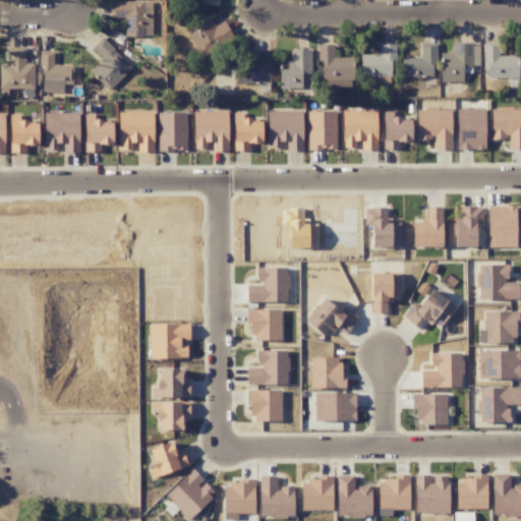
[(151,7),(143,7),(143,1),(110,2),(110,17),(125,17),(125,36),(152,36),(151,7)]
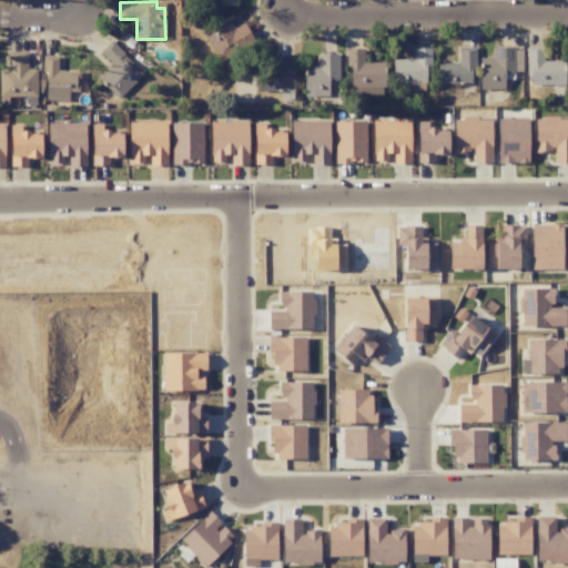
[(233,28),(229,19),(202,31),(216,62),(254,44),(244,23),(233,28)]
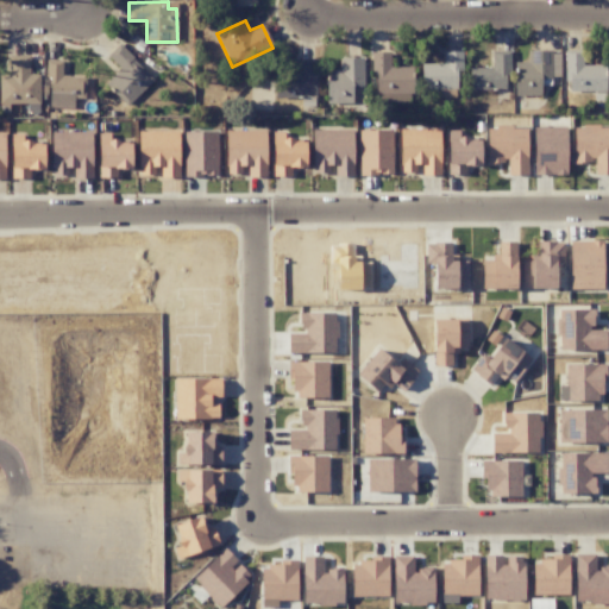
[(127,106),(154,79),(118,44),(107,56),(120,68),(105,85),(127,106)]
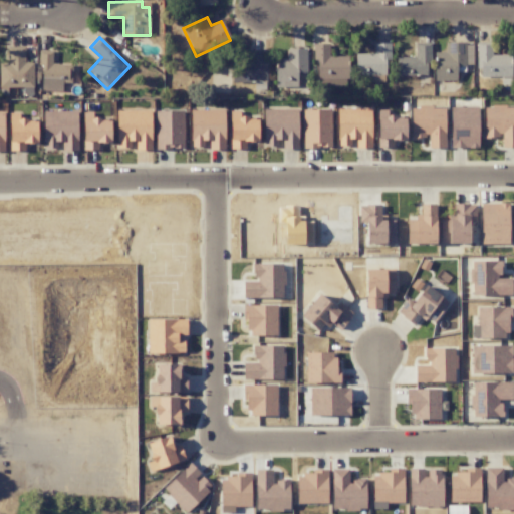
[(374,53),(355,54),(355,76),(386,75),(384,60),(391,60),(390,43),(373,43),(374,53)]
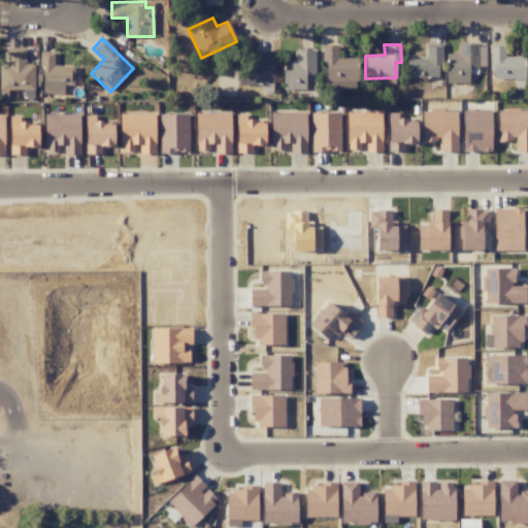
[(426,59),(407,59),(407,78),(441,77),(440,44),(425,44),(426,59)]
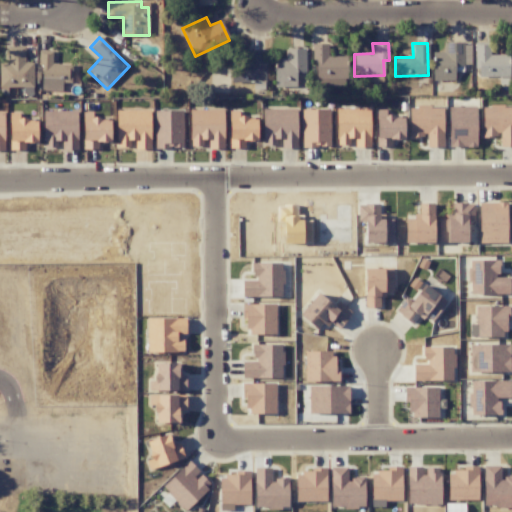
[(470,65),(471,43),(444,43),(444,53),(433,53),(433,80),(455,80),(455,65),(470,65)]
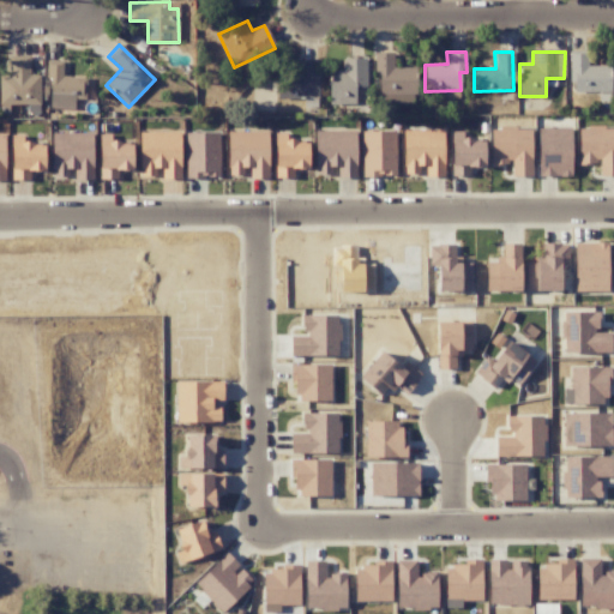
[(611,66),(587,66),(587,52),(571,52),(570,91),(611,92),(611,66)]
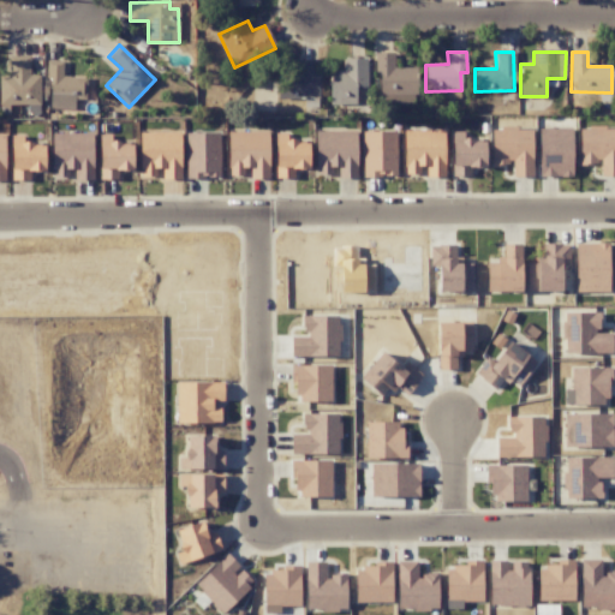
[(417,103),(416,67),(394,69),(393,53),(377,53),(378,105),(417,103)]
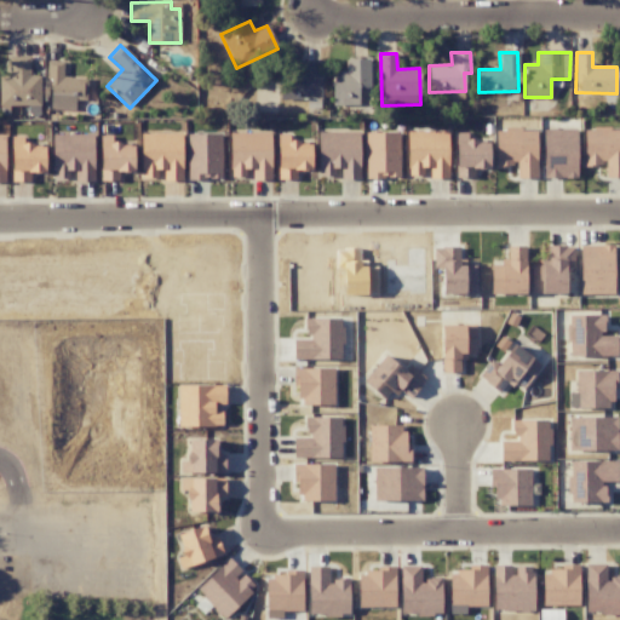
[(29,57),(9,57),(10,76),(0,75),(0,105),(40,105),(40,75),(30,76),(29,57)]
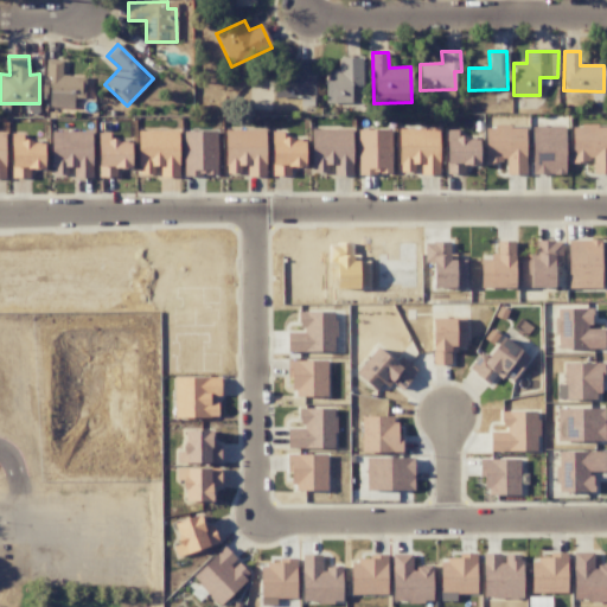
[(326,103),(351,103),(350,87),(363,87),(362,58),(338,58),(338,70),(326,70),(326,103)]
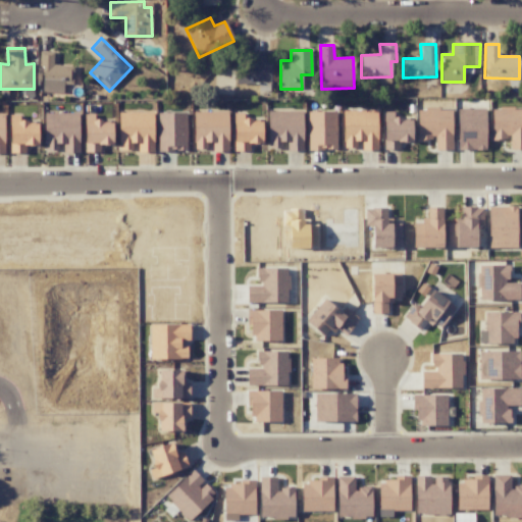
[(53,52),(42,51),(41,93),(63,93),(63,84),(72,85),(72,65),(53,65),(53,52)]
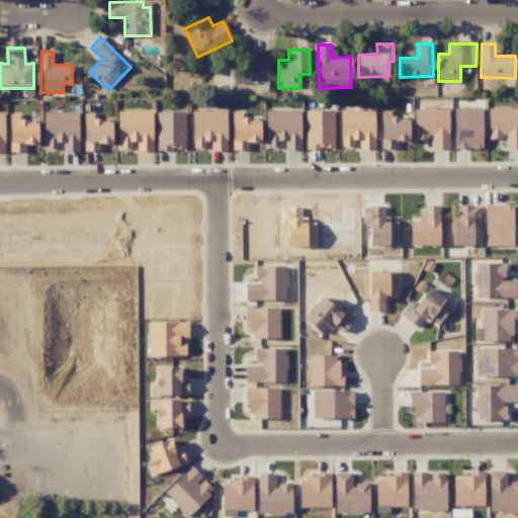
[(268,83),(269,53),(252,53),(252,64),(235,64),(234,83),(268,83)]
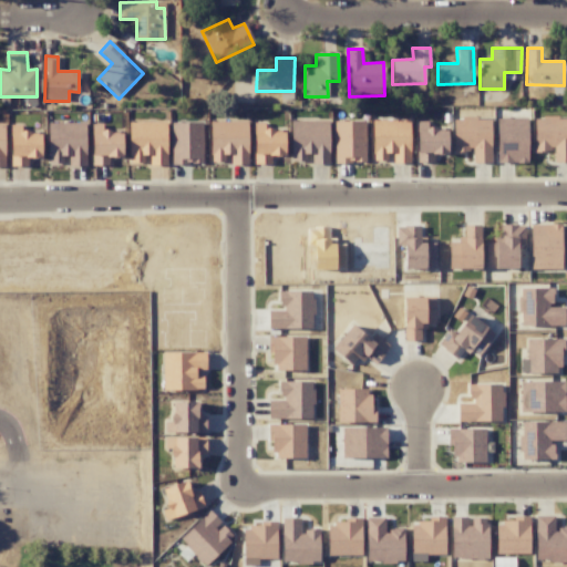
[(554,162),(566,162),(566,117),(535,117),(534,151),(554,151),(554,162)]
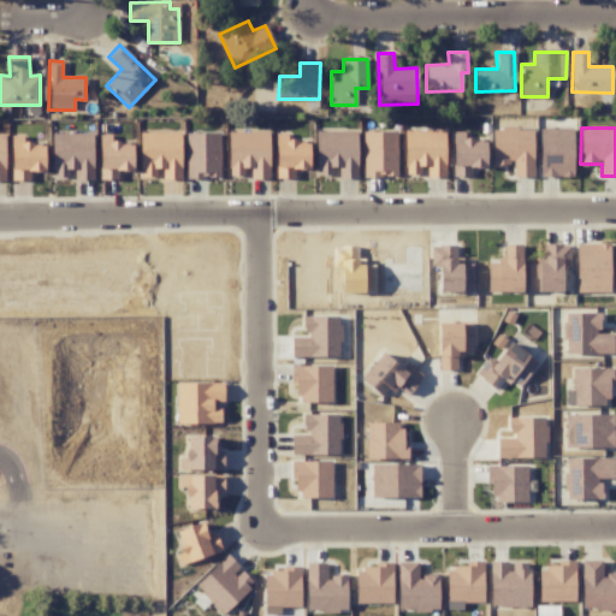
[(492,165),(513,165),(513,178),(533,178),(534,129),(492,129),(492,165)]
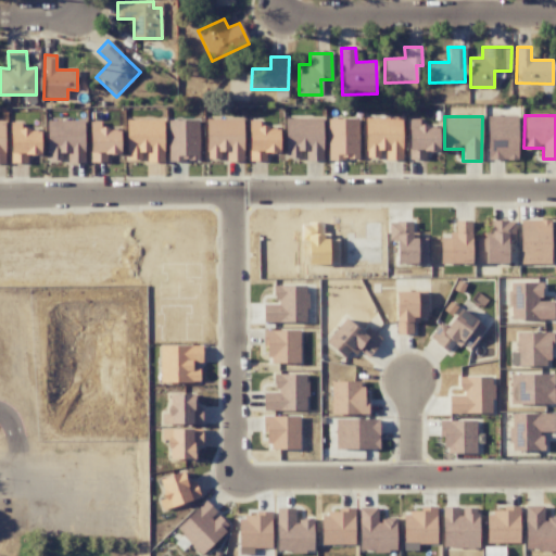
[(488,160),(518,160),(517,116),(487,116),(488,160)]
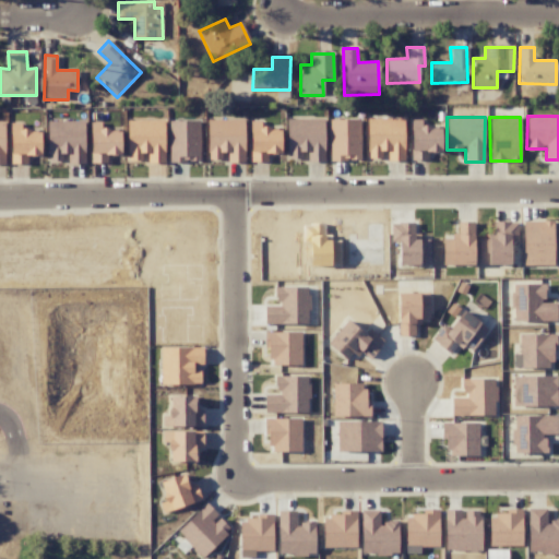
[(367,119),(368,158),(385,158),(385,162),(404,161),(403,118),(367,119)]
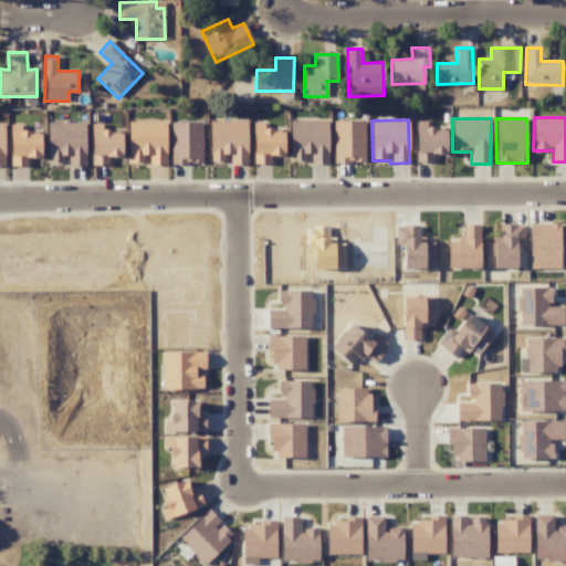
[(228,165),(248,164),(247,121),(210,122),(210,163),(228,161),(228,165)]
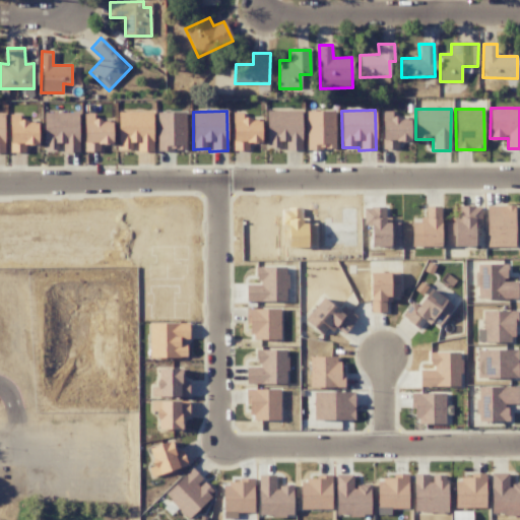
[(267,111),(267,148),(283,147),(283,150),(302,150),(301,111),(267,111)]
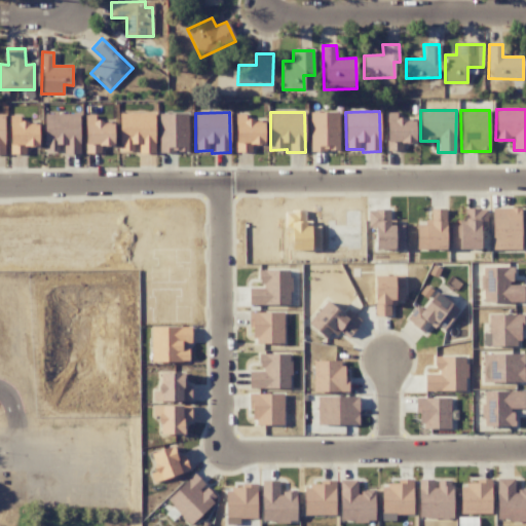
[(310,151),(338,151),(338,112),(310,113),(310,151)]
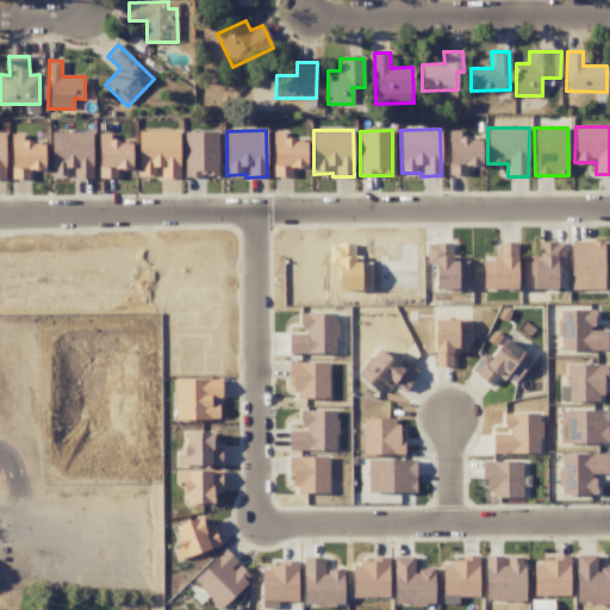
[(139,131),(139,175),(159,175),(159,178),(180,178),(179,131),(139,131)]
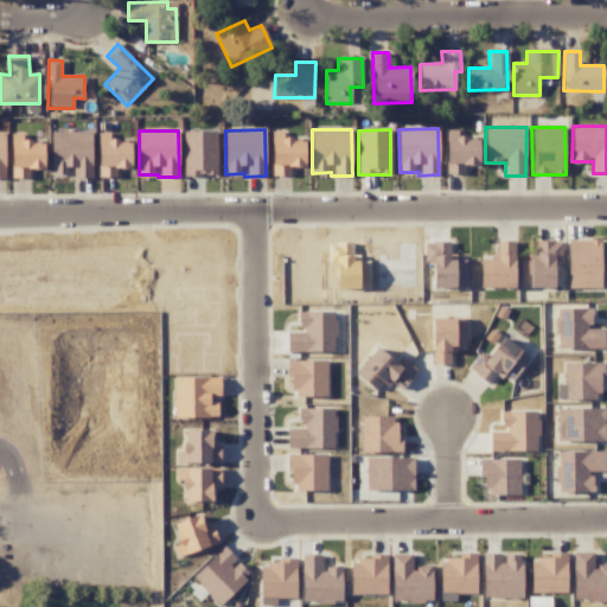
[(216,131),(184,131),(184,176),(216,176),(216,131)]
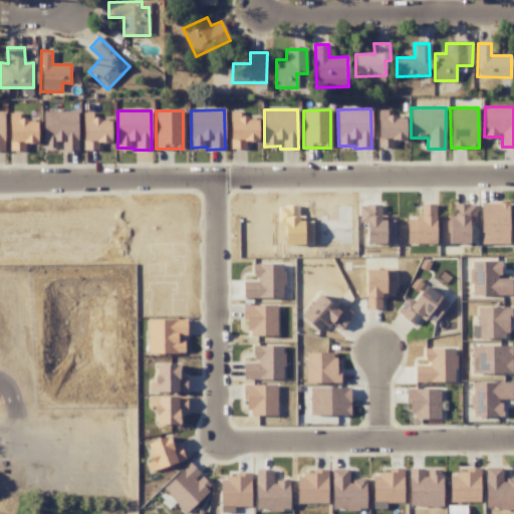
[(245,149),(245,142),(258,142),(258,117),(240,117),(240,111),(231,110),(230,149),(245,149)]
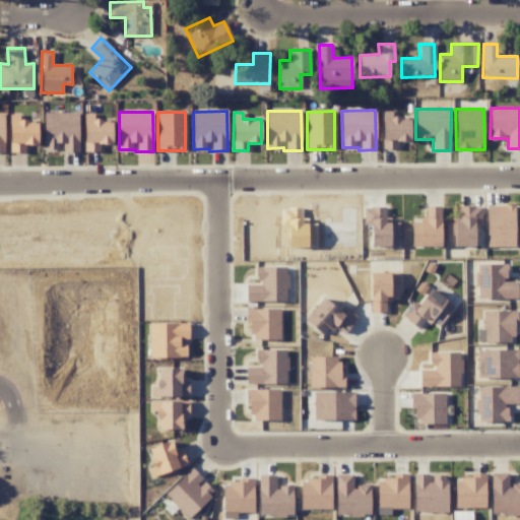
[(57,150),(57,143),(63,143),(64,152),(78,152),(78,113),(44,113),(45,150),(57,150)]
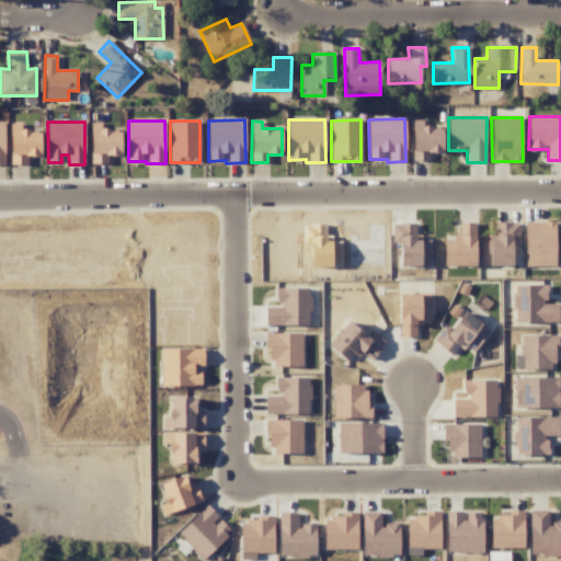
[(27,164),(27,156),(41,157),(41,130),(20,130),(20,124),(11,124),(10,164),(27,164)]
